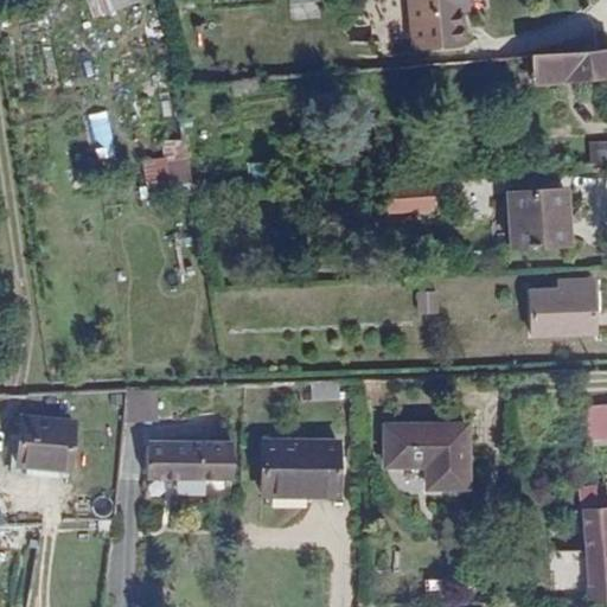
[(144,0),(90,0),(96,17),(145,1),(144,0)]
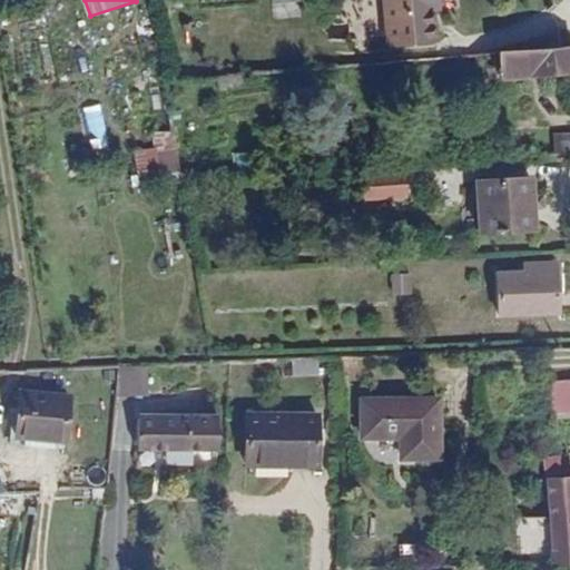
[(274,0),(273,15),(293,16),(294,0),(274,0)]
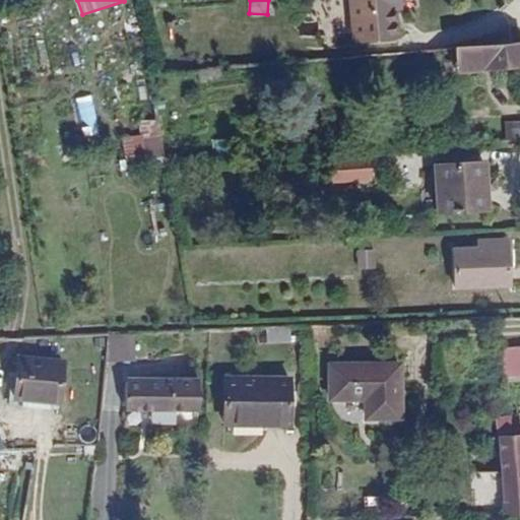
[(409,0),(362,0),(364,38),(407,35),(404,6),(410,5),(409,0)]
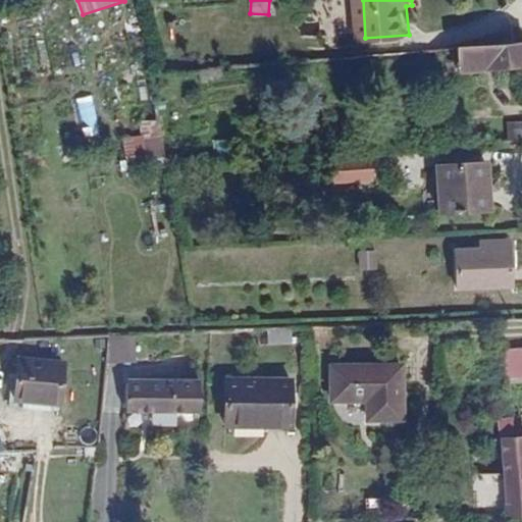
[(521,61),(521,37),(452,45),(454,68),(521,61)]
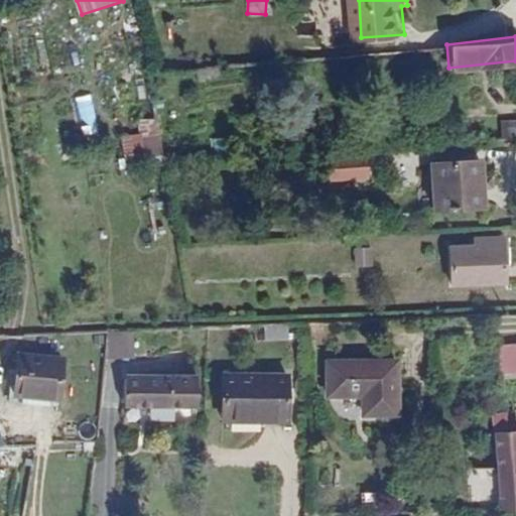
[(138,118),(138,134),(123,134),(125,164),(161,162),(159,117),(138,118)]
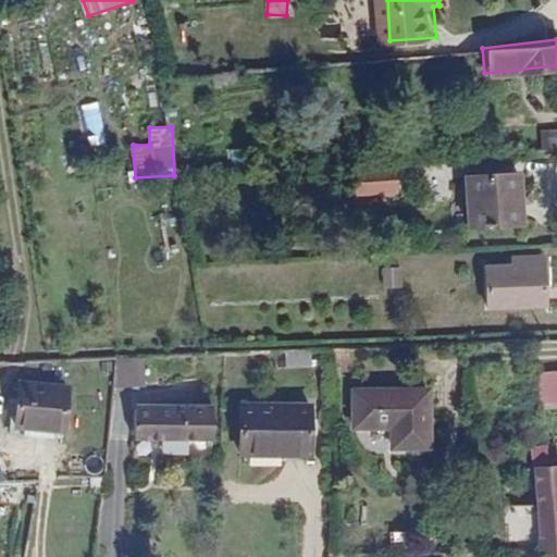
[(541,150),(556,149),(556,126),(540,128),(541,150)]
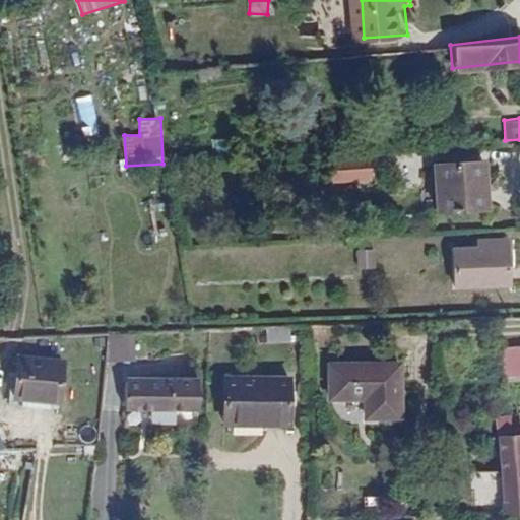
[(361,159),(318,164),(319,179),(312,179),(312,184),(364,180),(361,159)]
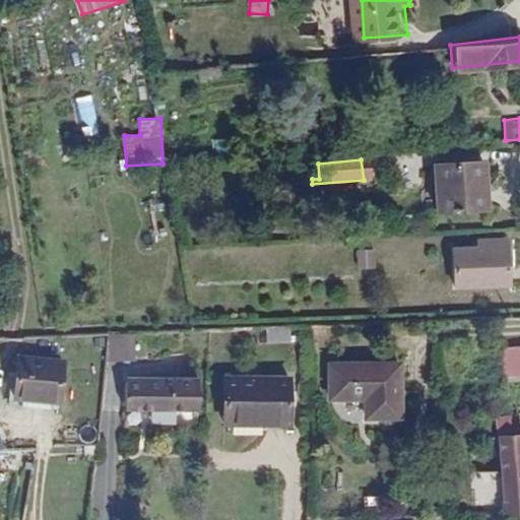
[(480,164),(430,168),(433,214),(484,212),(480,164)]
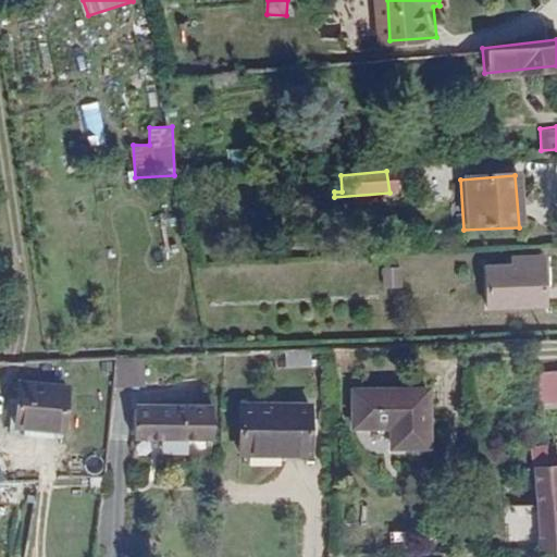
[(537,262),(482,264),(483,310),(541,309),(537,262)]
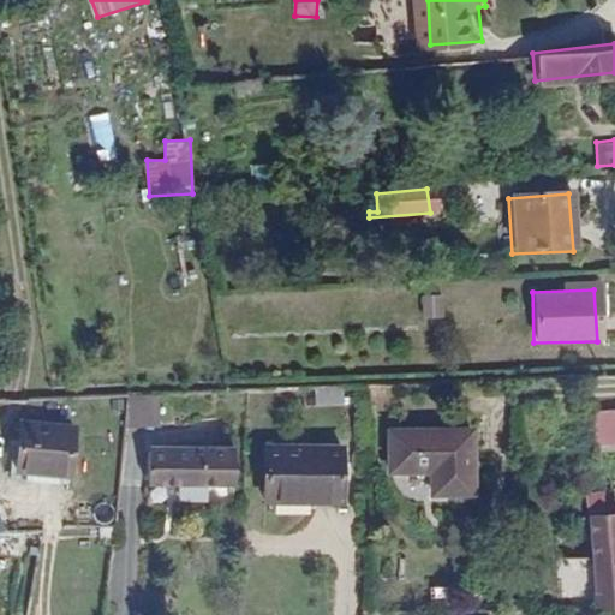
[(424,293),(423,316),(443,317),(445,293),(424,293)]
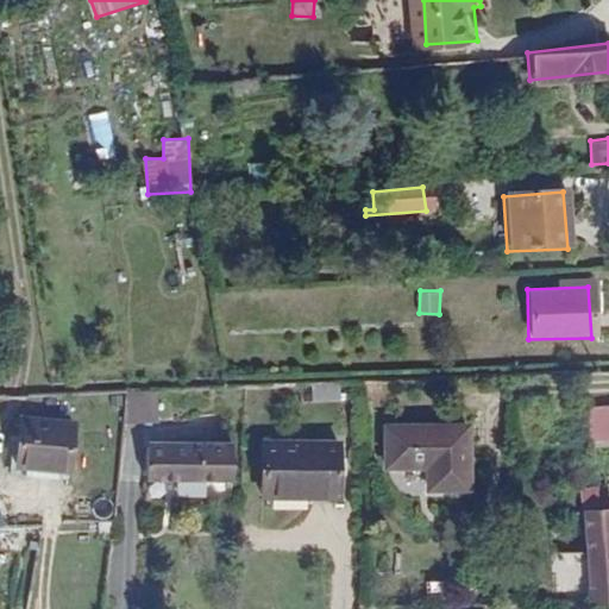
[(608,608),(608,400),(590,400),(597,450),(608,447),(608,516),(607,497),(588,497),(589,520),(575,521),(576,540),(590,540),(590,560),(556,562),(558,608),(608,608)]
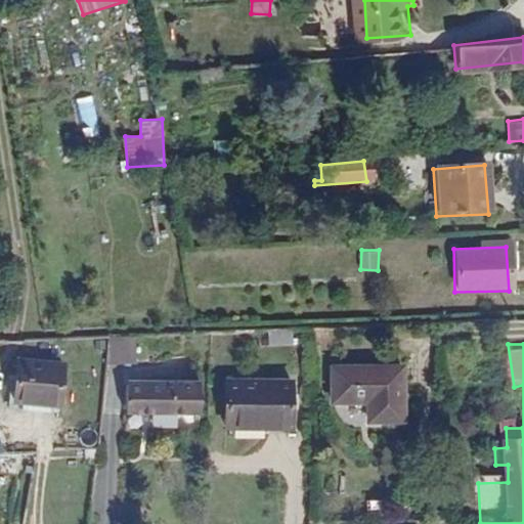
[(69,365),(26,361),(23,403),(64,407),(69,365)]
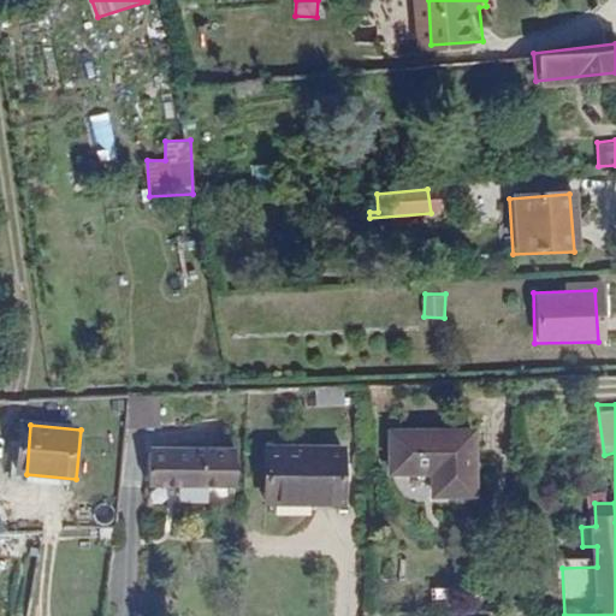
[(485,428),(401,431),(403,472),(444,469),(445,496),(486,495),(485,428)]
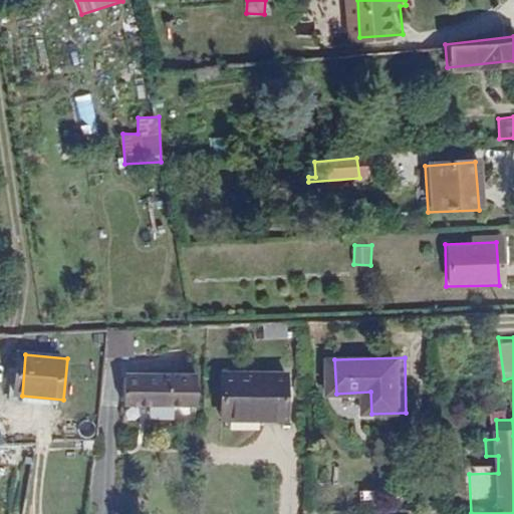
[(139,420),(212,422),(214,379),(191,378),(190,374),(159,373),(159,379),(141,378),(139,420)]
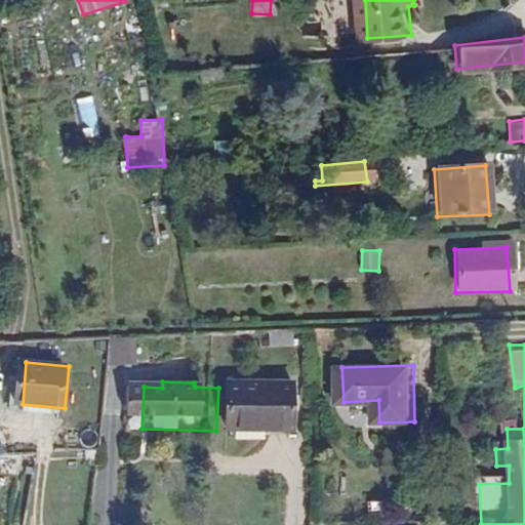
[(296,384),(233,385),(234,430),(297,429),(296,384)]
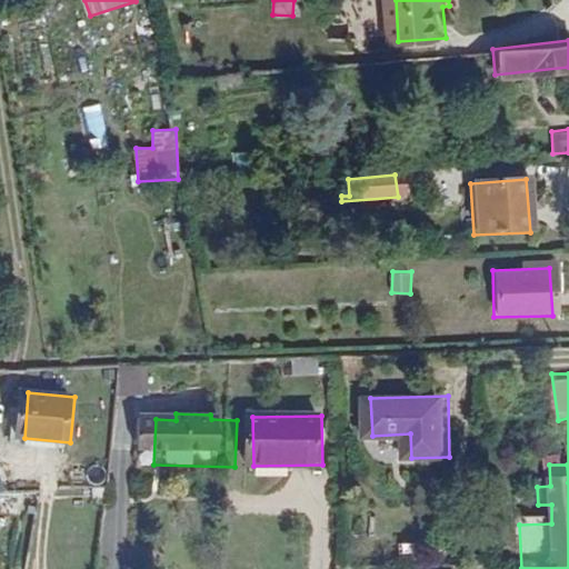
[(0,503),(0,527),(27,530),(29,506),(0,503)]
